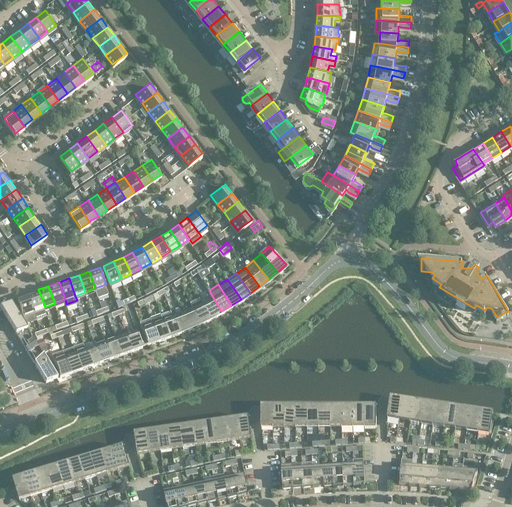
[(47,312),(45,307),(38,289),(28,293),(36,316),(47,312)]
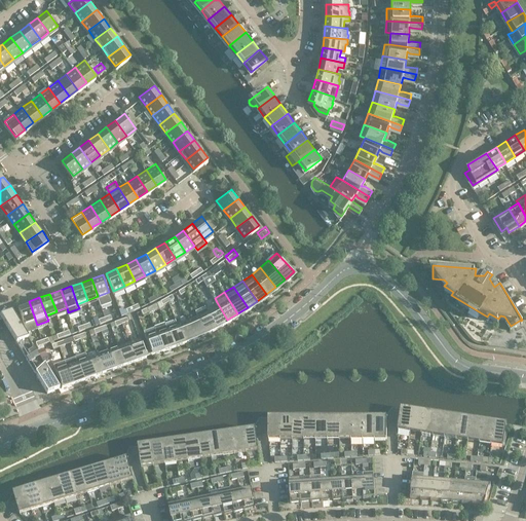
[(157,299),(152,301),(147,304),(149,308),(159,304),(157,299)]
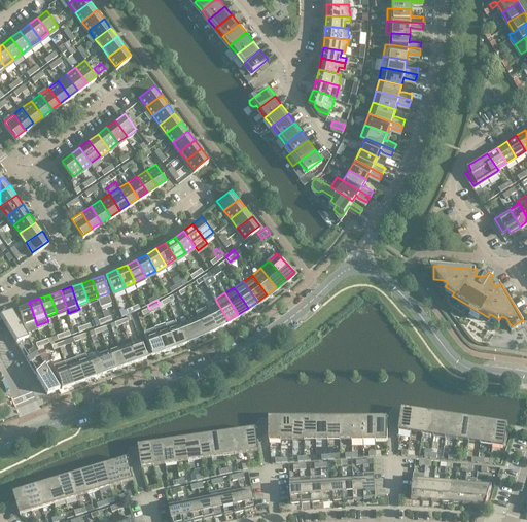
[(37,325),(29,302),(18,306),(27,329),(37,325)]
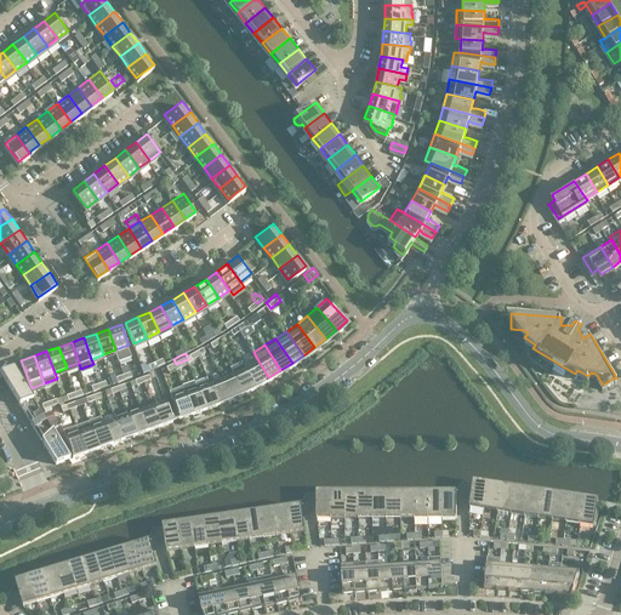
[(229,362),(233,369),(243,391),(256,385),(245,363),(241,357),(229,362)]
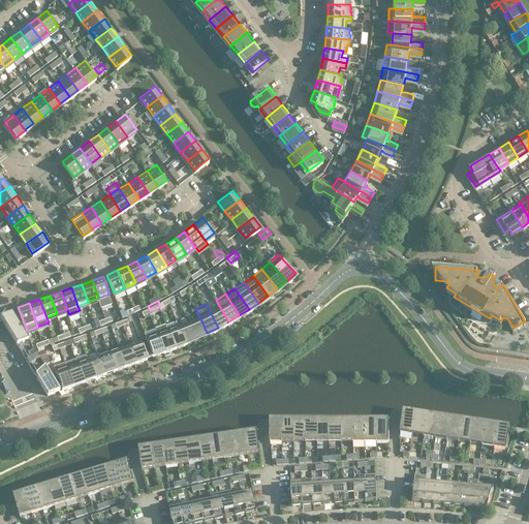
[(218,304),(209,309),(218,328),(228,321),(218,304)]
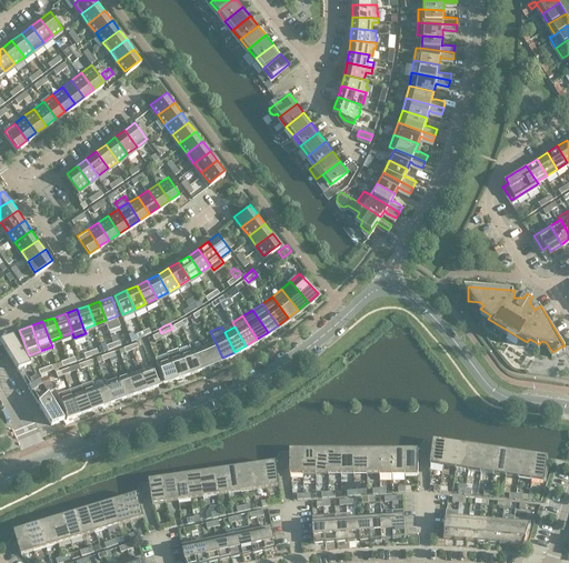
[(0,337),(28,382),(39,375),(13,333),(12,332),(0,337)]
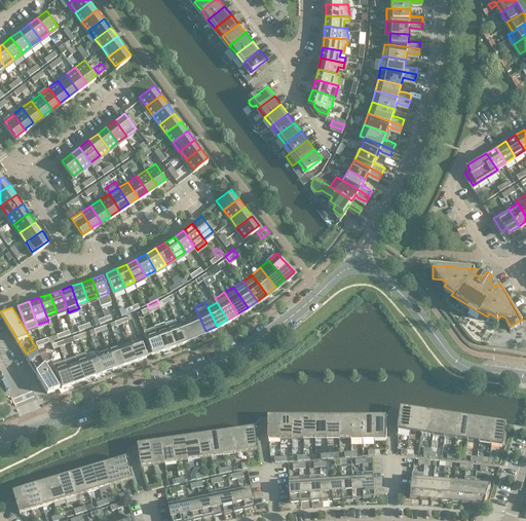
[(205,331),(197,312),(187,318),(195,335),(205,331)]
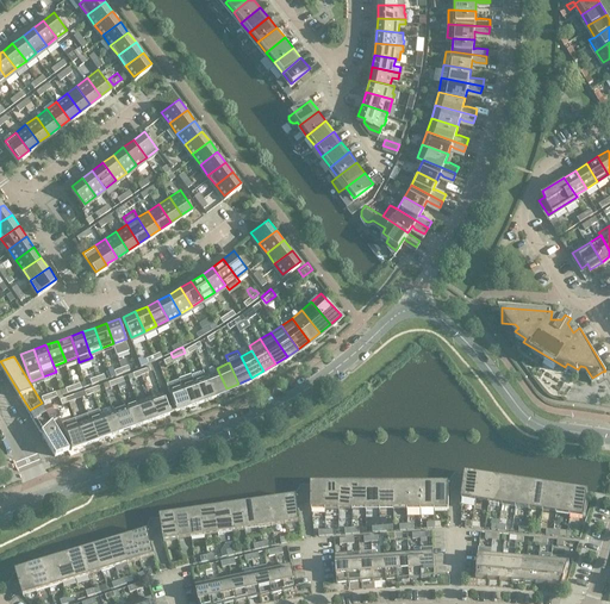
[(191,371),(201,399),(213,394),(205,373),(203,366),(191,371)]
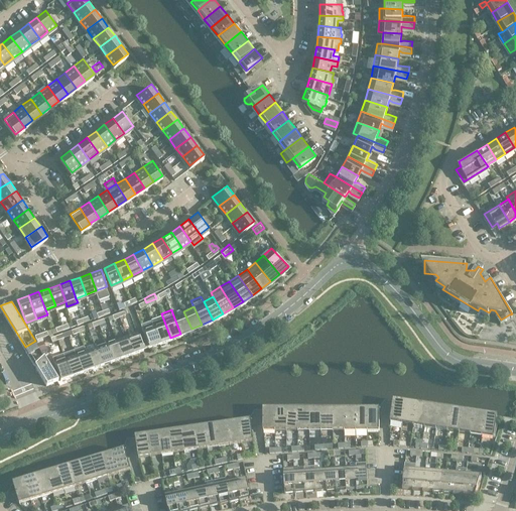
[(183,311),(173,315),(180,334),(191,329),(183,311)]
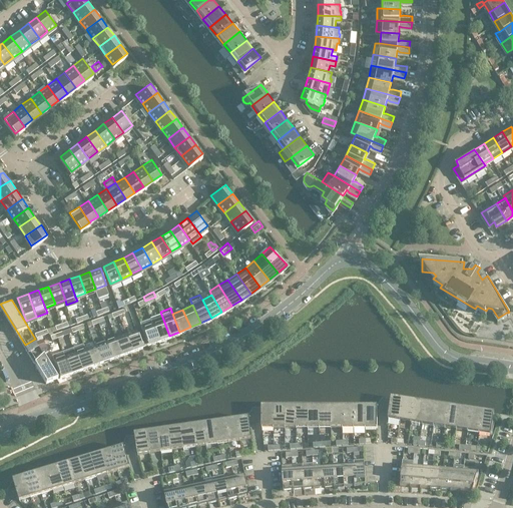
[(160,312),(150,315),(159,339),(169,336),(160,312)]
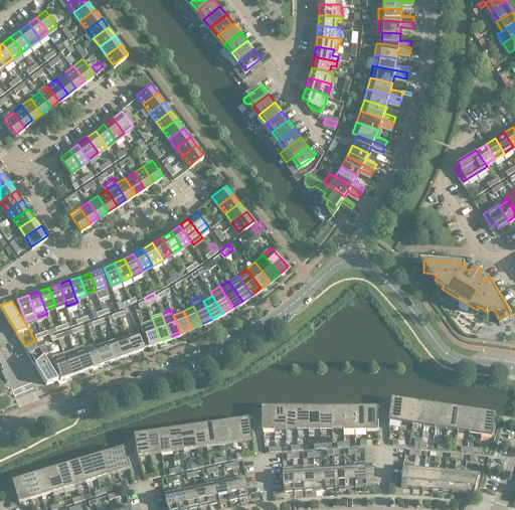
[(148,343),(148,344),(160,340),(151,316),(140,320),(149,343),(148,343)]
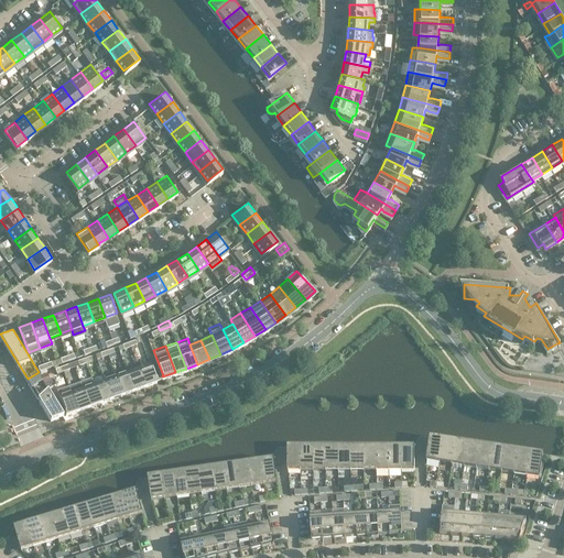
[(138,363),(145,383),(156,379),(150,359),(138,363)]
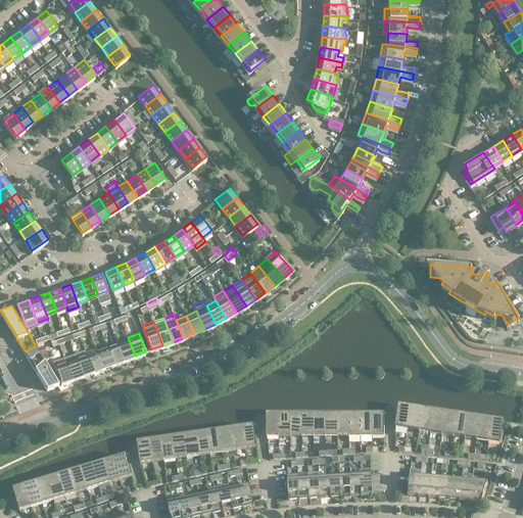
[(117,341),(124,359),(135,356),(128,337),(117,341)]
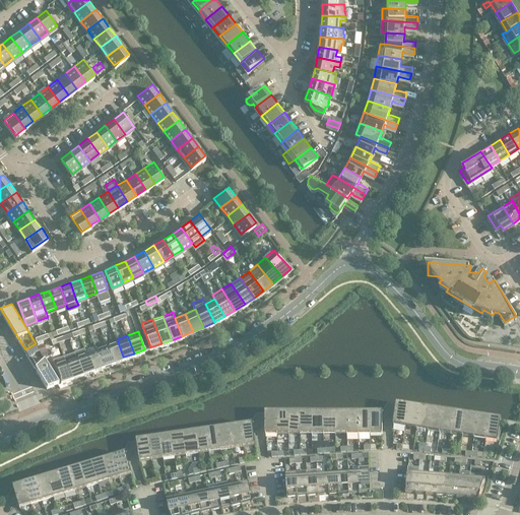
[(107,343),(113,361),(123,357),(117,339),(107,343)]
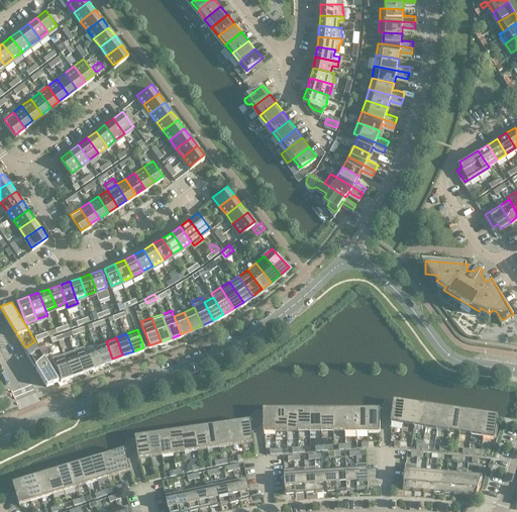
[(40,347),(46,345),(43,338),(37,340),(40,347)]
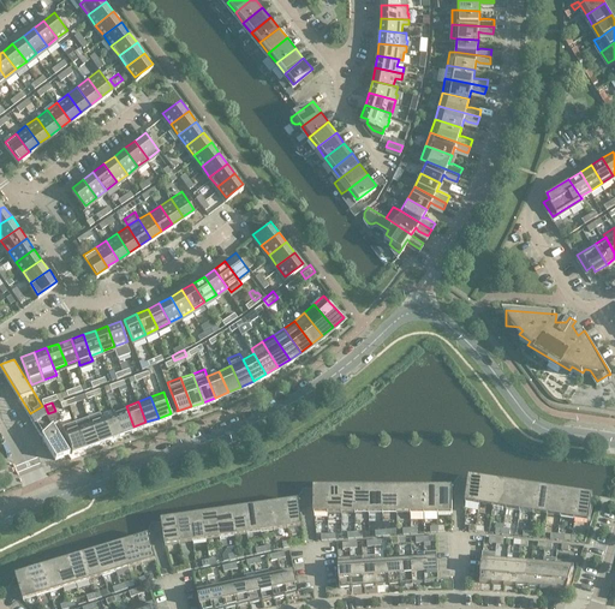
[(42,406),(30,413),(55,455),(69,451),(42,406)]
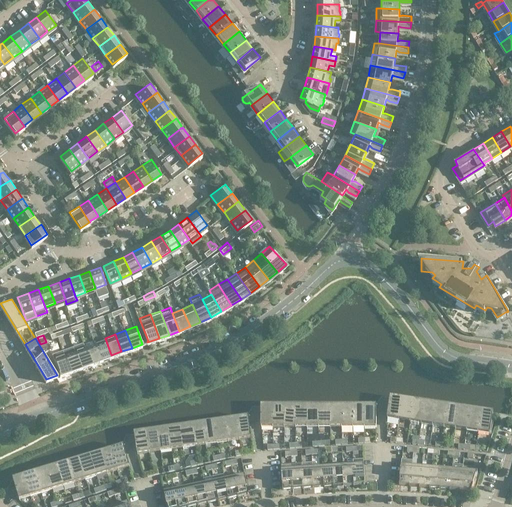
[(95,341),(101,359),(111,355),(105,338),(95,341)]
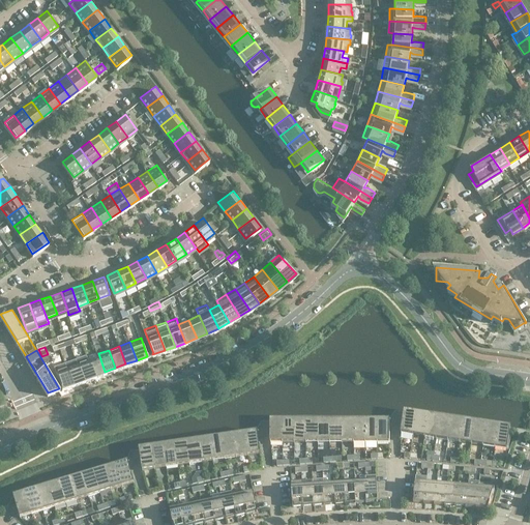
[(86,351),(76,355),(84,379),(94,375),(88,357),(86,351)]
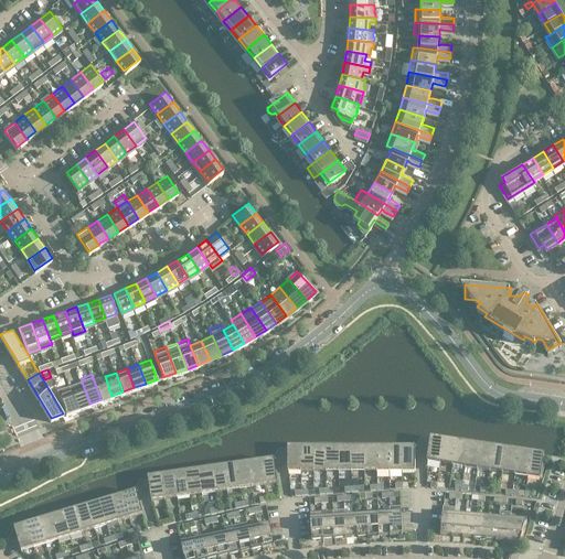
[(105,376),(94,380),(100,399),(112,396),(105,376)]
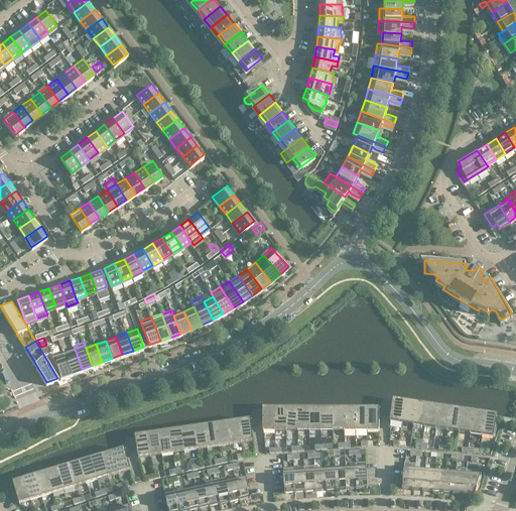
[(74,346),(62,350),(72,373),(82,369),(74,346)]
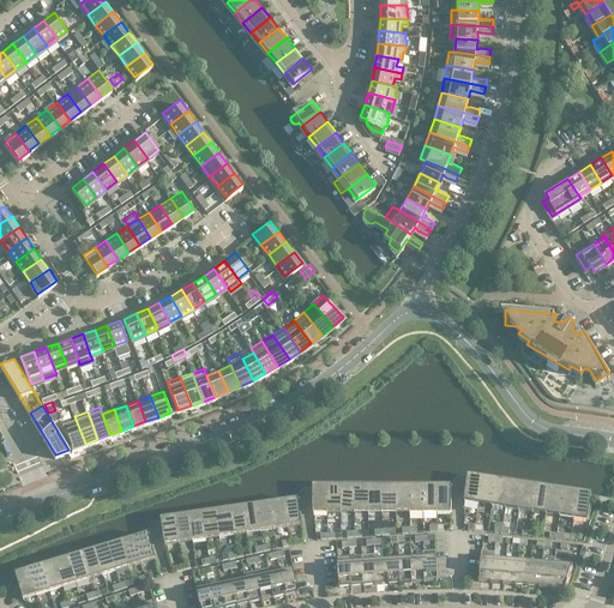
[(74,416),(61,421),(72,449),(85,444),(74,416)]
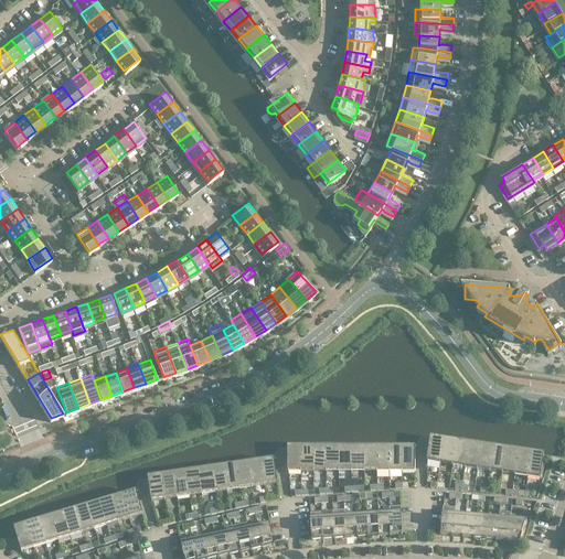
[(444,439),(430,437),(427,458),(440,460),(444,439)]
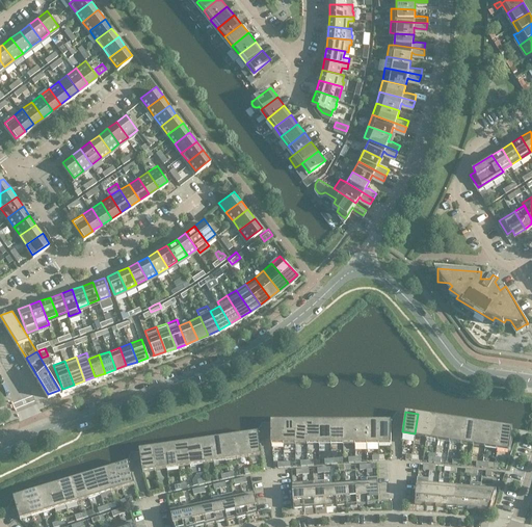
[(429,416),(418,414),(415,433),(426,435),(429,416)]
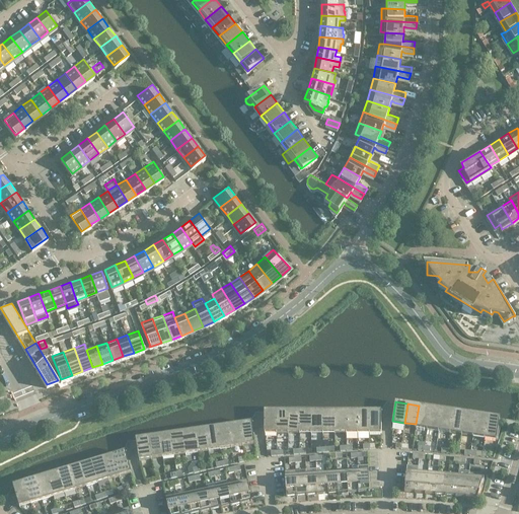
[(419,406),(416,424),(428,426),(430,407),(419,406)]
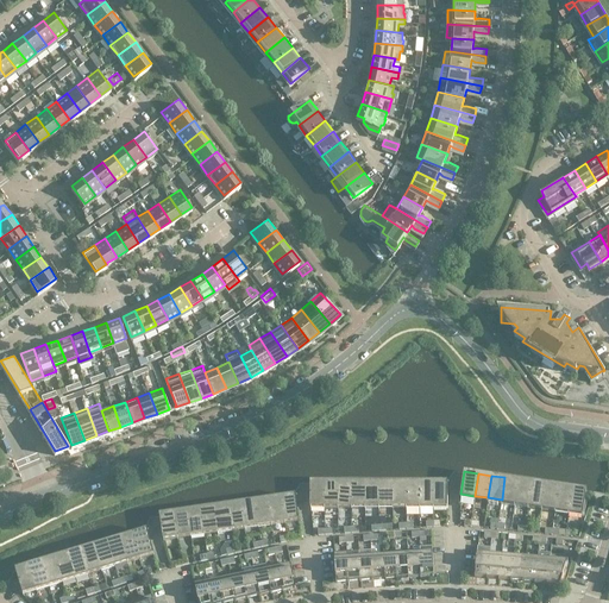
[(519,479),(504,477),(502,500),(515,502),(519,479)]
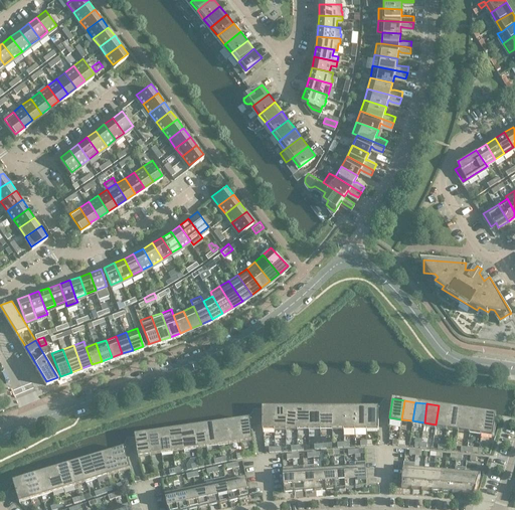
[(439,405),(436,425),(447,426),(450,407),(439,405)]
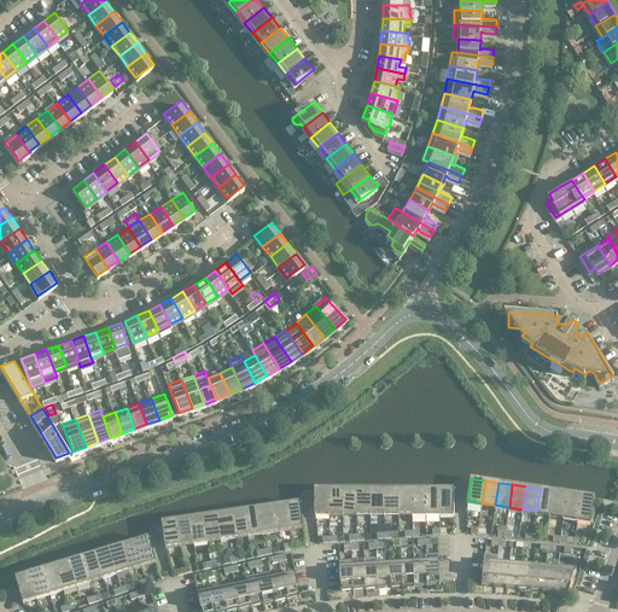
[(315,489),(315,512),(330,512),(330,489),(315,489)]
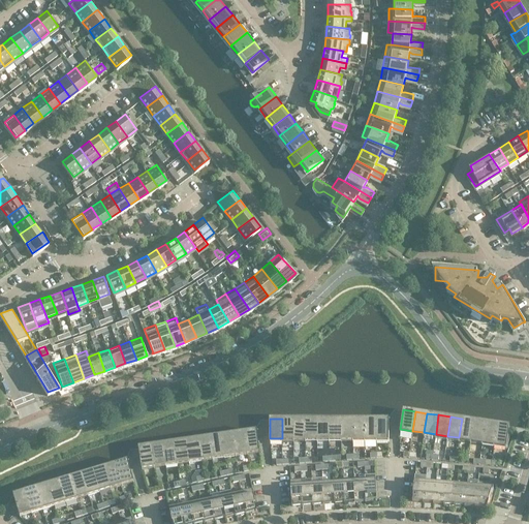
[(293,419),(282,419),(282,438),(293,438),(293,419)]
